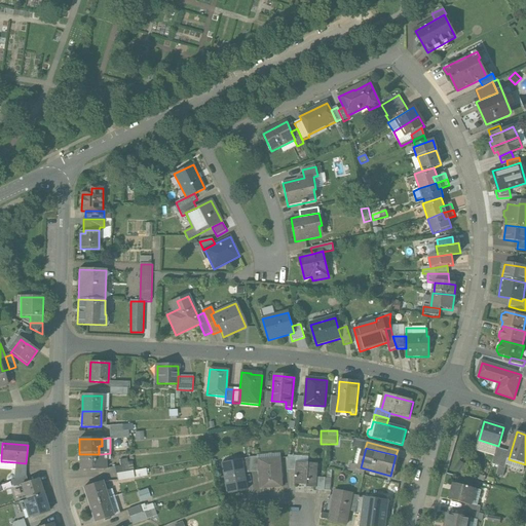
[(499,466),(504,450),(497,448),(492,464),(499,466)]
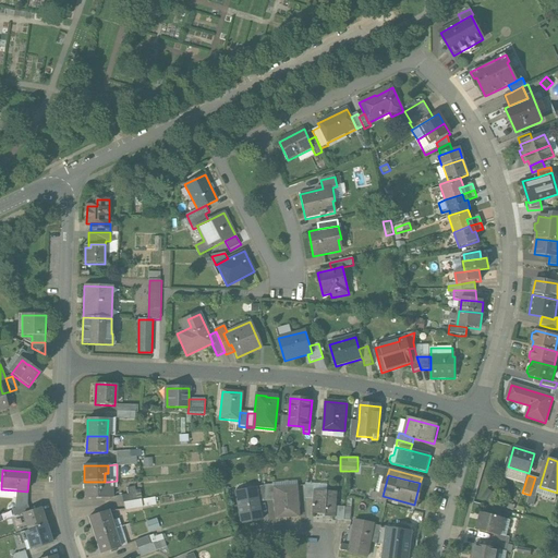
[(540,487),(542,480),(535,477),(530,495),(526,504),(533,506),(540,487)]
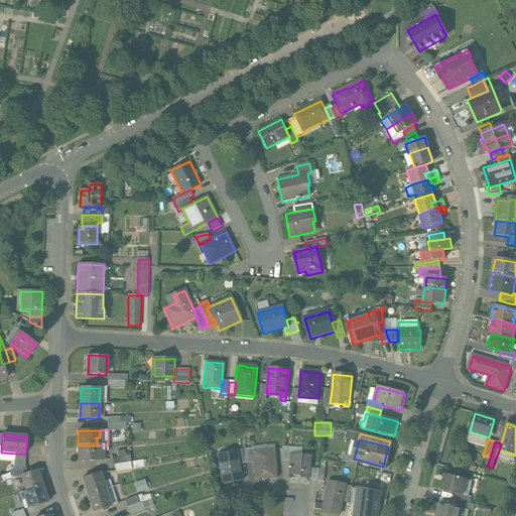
[(79,462),(103,461),(103,452),(100,452),(100,445),(97,445),(78,445),(79,462)]
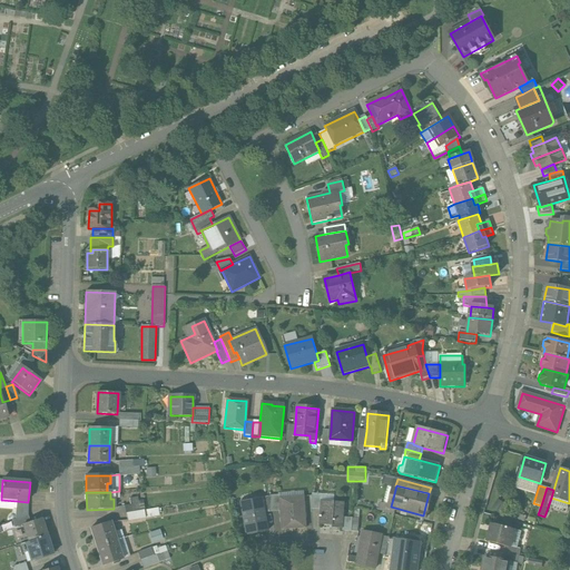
[(272,495),(261,498),(264,512),(271,512),(269,508),(272,495)]
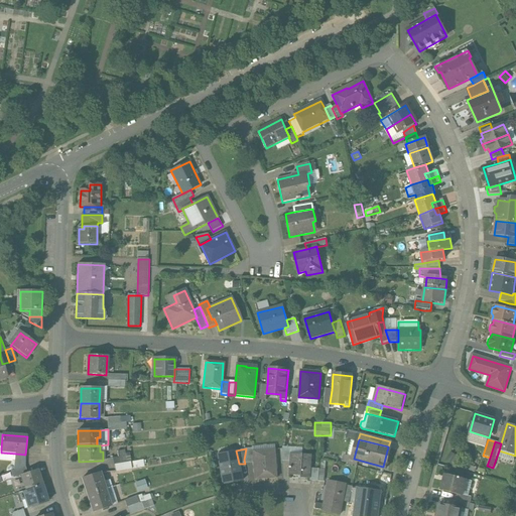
[(253,464),(253,457),(253,449),(246,448),(244,460),(245,464),(253,464)]
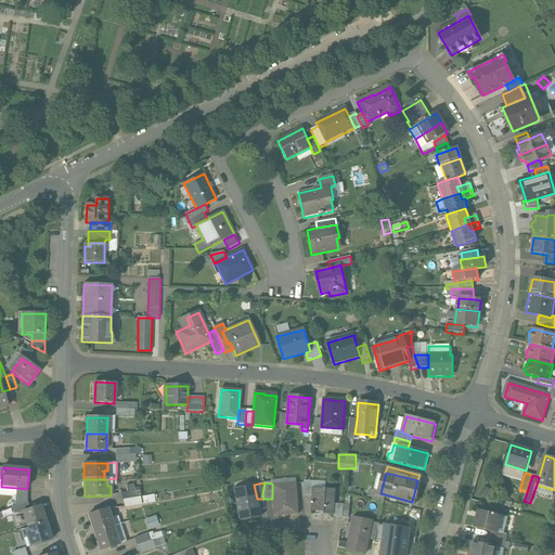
[(304,497),(312,497),(312,489),(313,483),(304,482),(304,492),(304,497)]
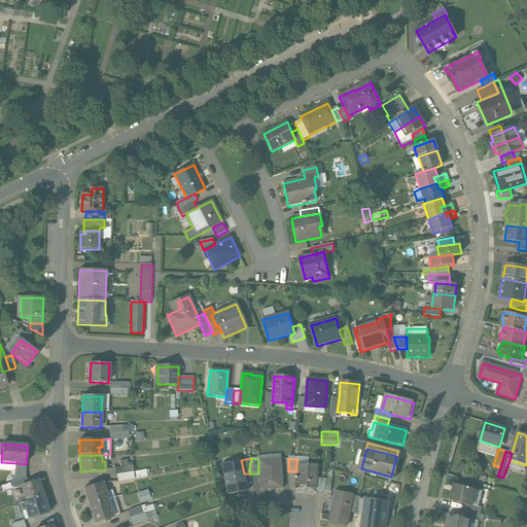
[(127,460),(120,461),(120,467),(115,468),(116,476),(129,473),(127,460)]
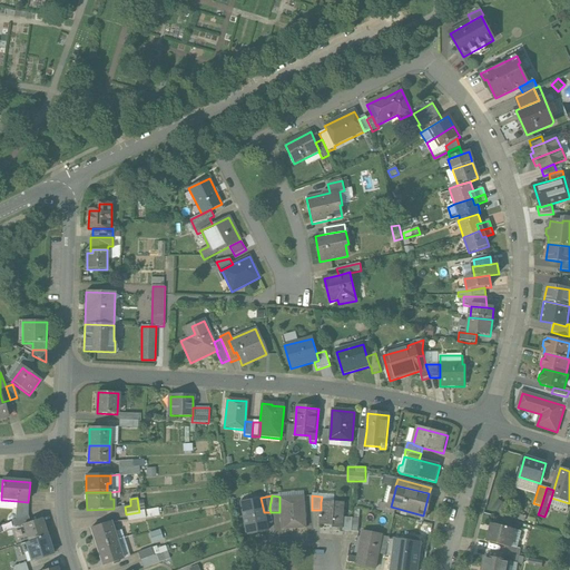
[(261,498),(239,502),(245,536),(266,531),(264,512),(261,498)]
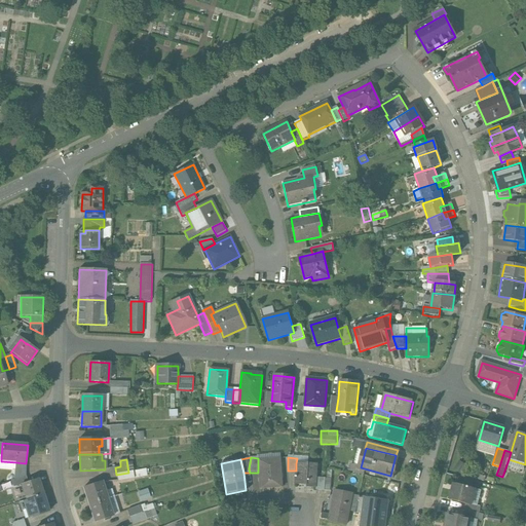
[(269,464),(258,465),(258,473),(259,489),(283,487),(280,459),(269,460),(269,464)]
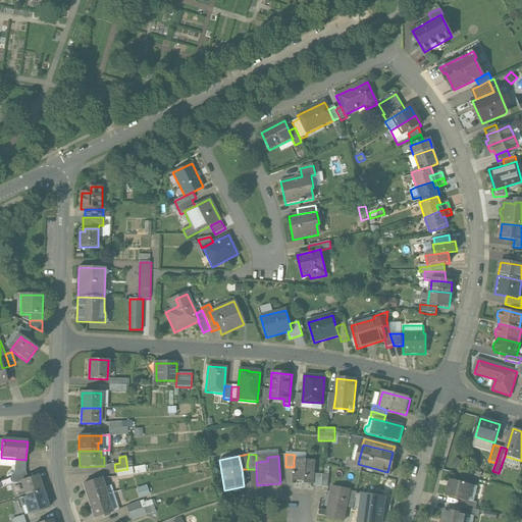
[(25,473),(25,460),(15,459),(13,477),(25,473)]
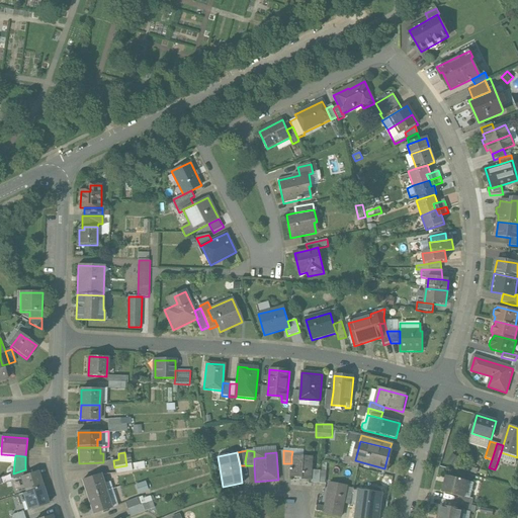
[(447,463),(454,468),(459,460),(452,455),(447,463)]
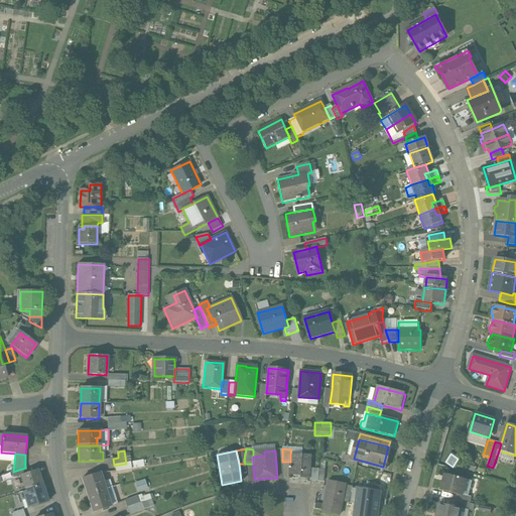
[(311,457),(290,455),(290,462),(289,475),(301,476),(301,479),(308,479),(309,479),(310,470),(311,457)]
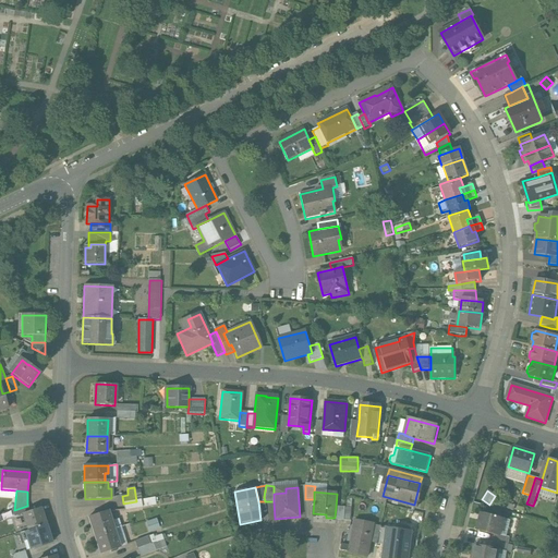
[(29,512),(27,506),(14,510),(12,510),(14,518),(23,514),(29,512)]
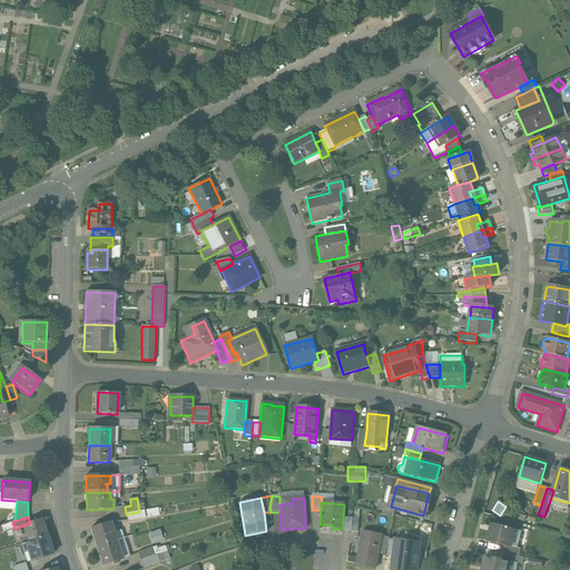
[(353,519),(343,519),(342,529),(341,529),(341,532),(352,532),(353,519)]
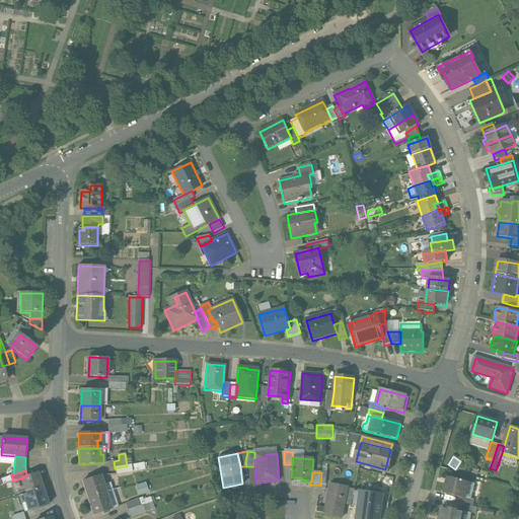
[(21,478),(26,495),(43,490),(38,473),(27,476),(21,478)]
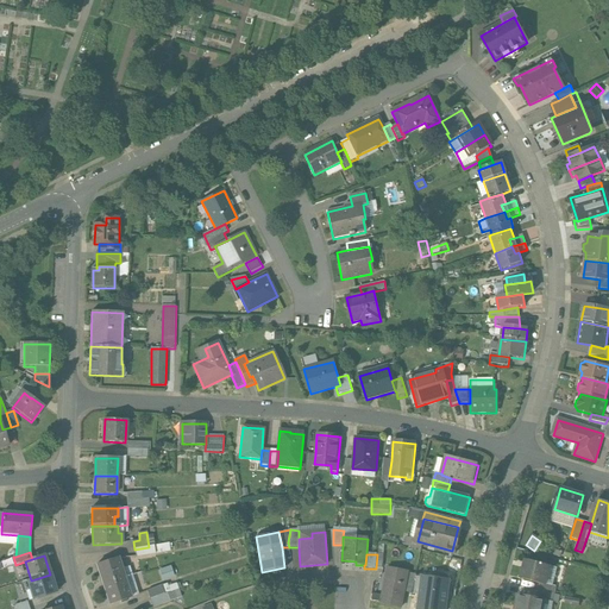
[(98,565),(104,585),(124,578),(118,559),(98,565)]
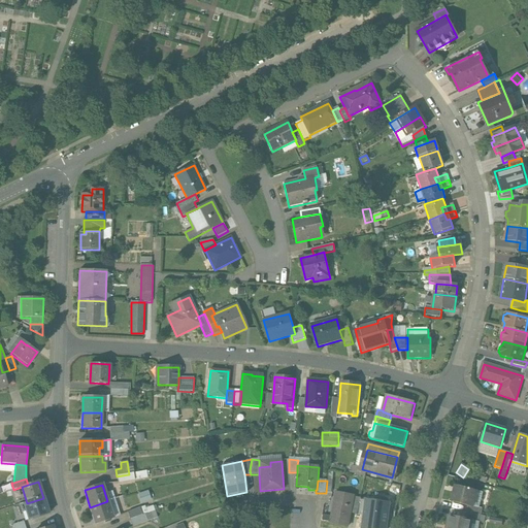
[(483,493),(456,487),(454,494),(455,494),(452,502),(468,506),(472,507),(472,506),(480,508),(483,493)]
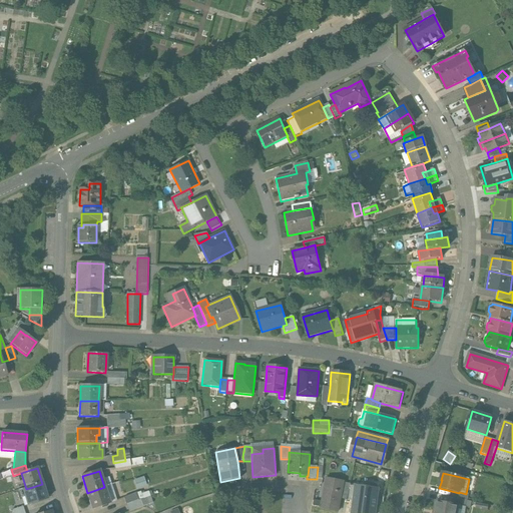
[(137,488),(147,485),(144,476),(134,480),(137,488)]
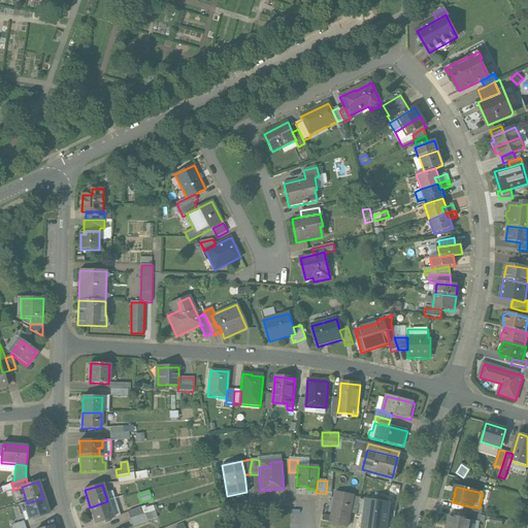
[(354,496),(335,493),(330,524),(348,527),(351,510),(354,497),(354,496)]
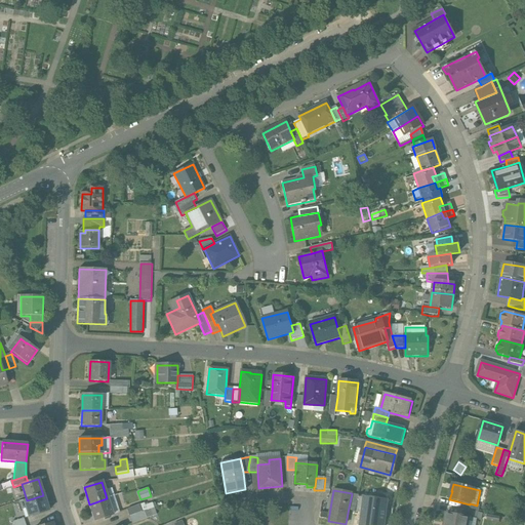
[(358,495),(352,494),(349,508),(356,509),(358,495)]
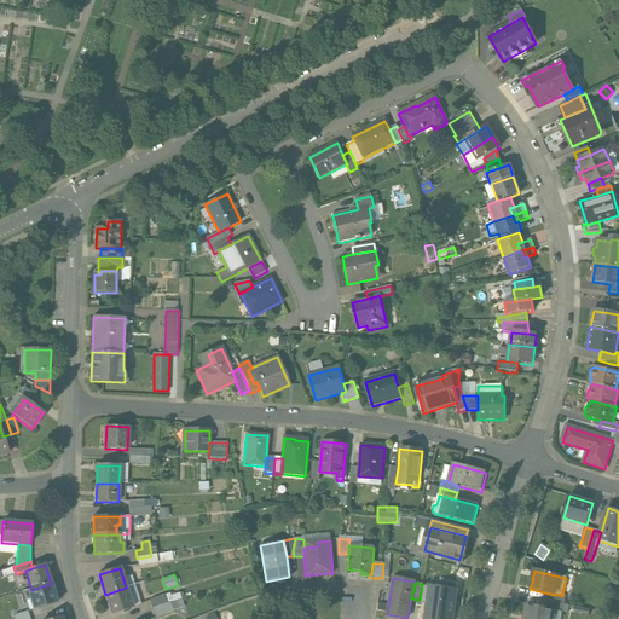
[(57,603),(51,584),(32,590),(28,591),(32,601),(35,600),(39,609),(57,603)]
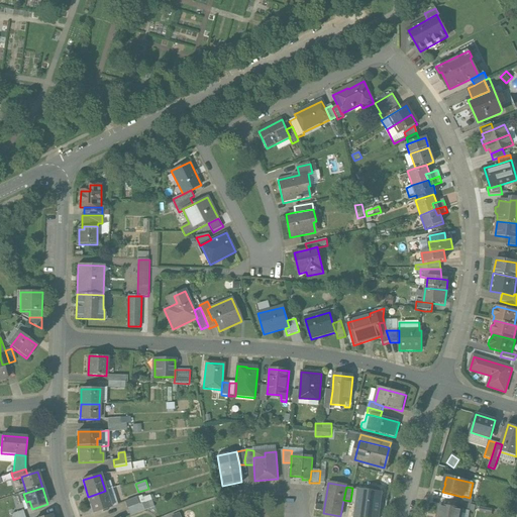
[(111,508),(105,491),(88,497),(94,513),(111,508)]
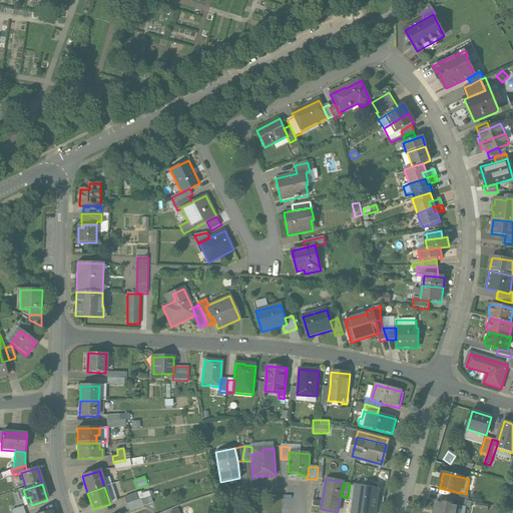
[(375,512),(378,489),(356,487),(355,490),(354,501),(353,511),(367,512),(366,512),(375,512)]
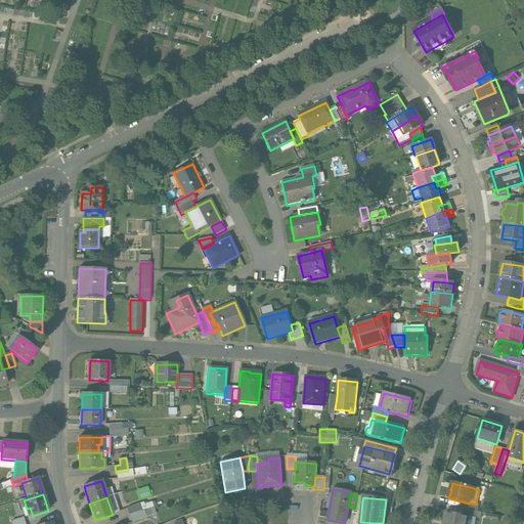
[(465,503),(463,509),(477,512),(479,506),(476,505),(469,503),(469,504),(465,503)]
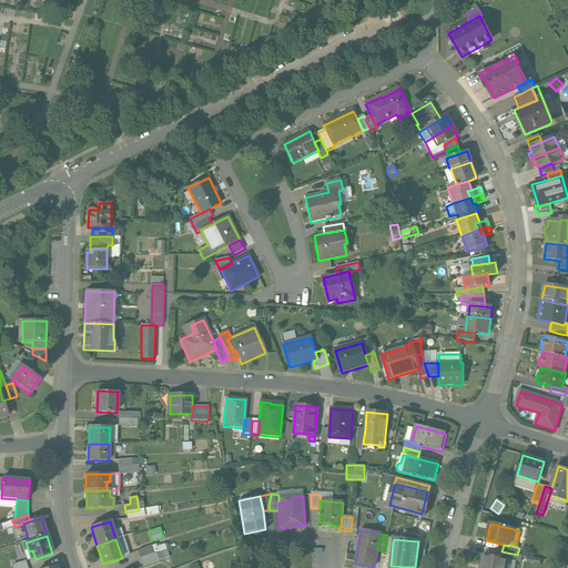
[(138,553),(140,559),(158,554),(155,546),(138,553)]
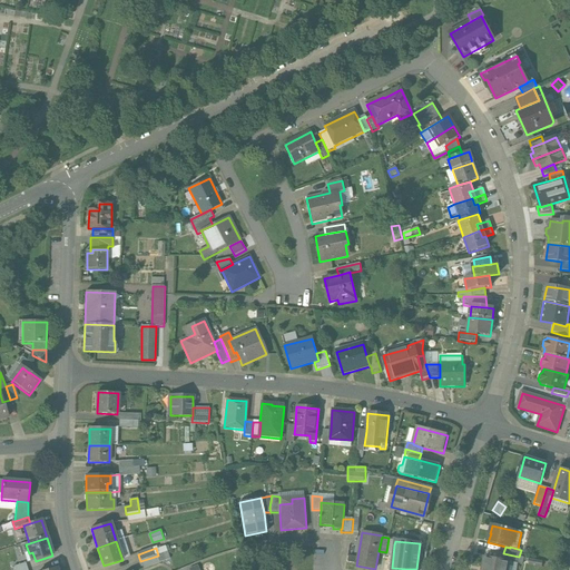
[(140,561),(143,569),(166,561),(163,553),(158,556),(140,561)]
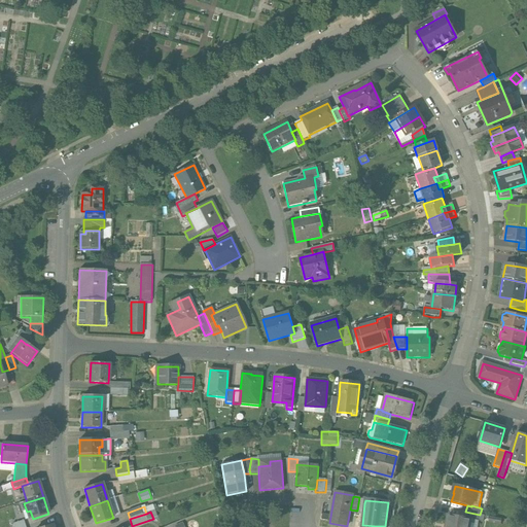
[(465,512),(464,518),(471,519),(471,520),(478,522),(480,515),(465,512)]
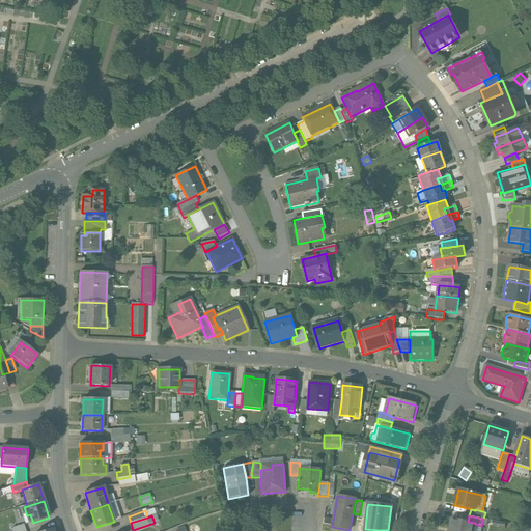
[(468,522),(452,520),(449,530),(473,530),(475,524),(475,523),(468,522)]
